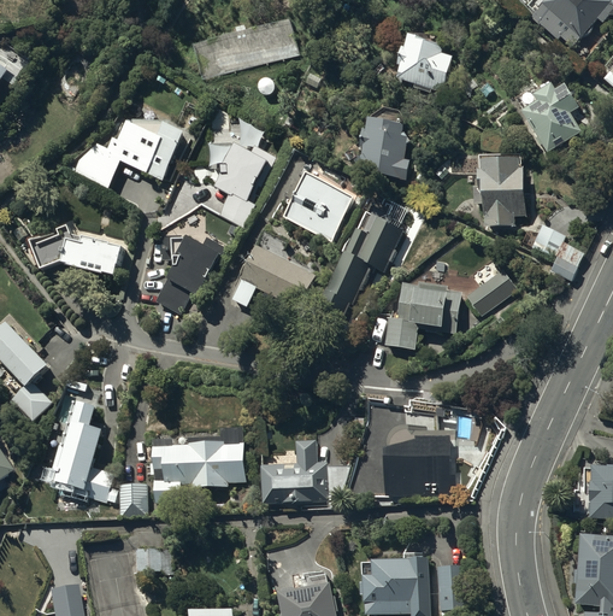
[(535,15),(534,16),(556,37),(560,35),(569,44),(577,34),(581,36),(584,33),(585,33),(585,31),(587,31),(588,31),(588,30),(589,30),(589,29),(590,29),(590,28),(590,27),(591,27),(591,25),(591,24),(597,17),(602,21),(607,13),(612,13),(612,0),(543,0),(542,1),(541,0),(538,0),(530,10),(535,15)]
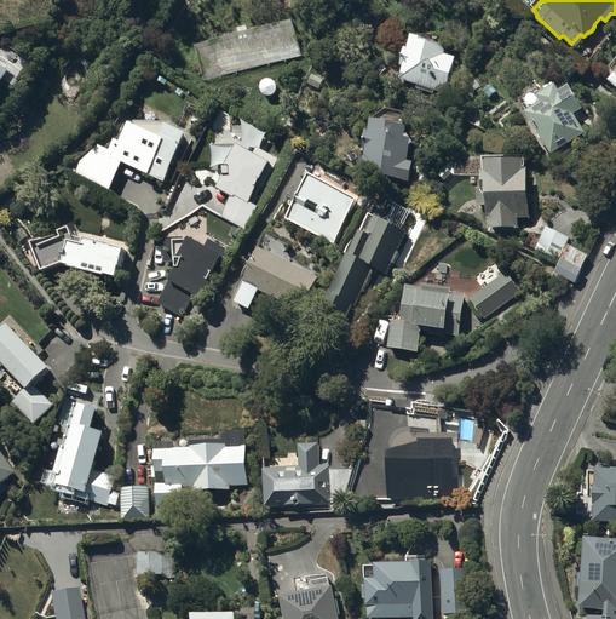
[(237,36),(194,46),(201,79),(300,55),(292,22),(247,33),(246,27),(236,29),(237,36)]
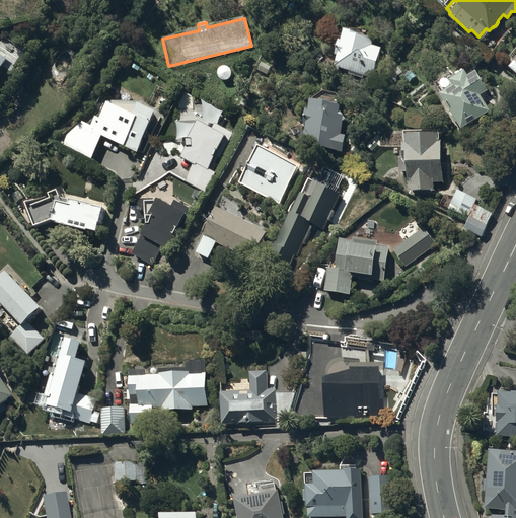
[(338,54),(335,64),(371,77),(381,47),(372,44),(374,39),(360,34),(361,31),(346,26),(342,39),(340,38),(335,53),(338,54)]
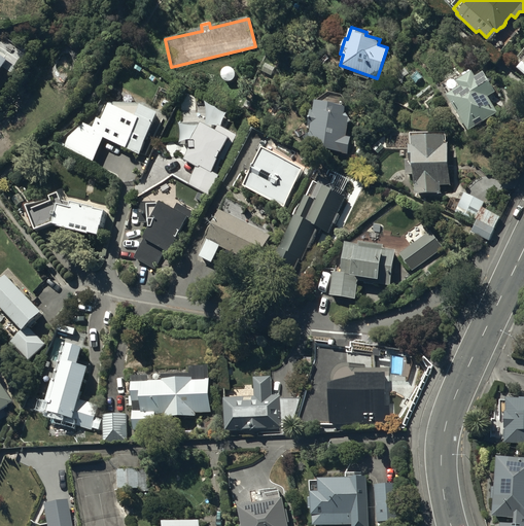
[(523,47),(517,57),(521,60),(515,67),(523,74),(523,47)]
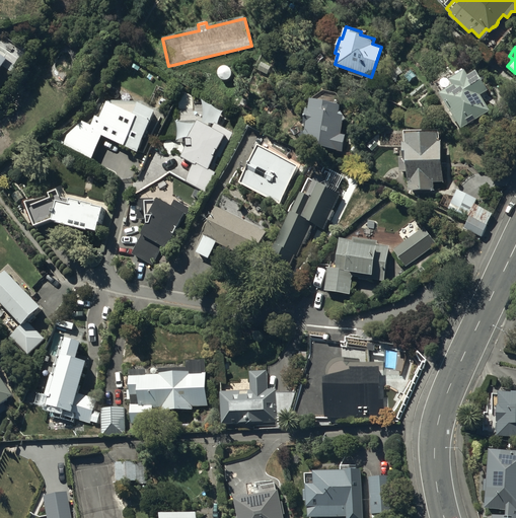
[(455,120),(459,127),(483,114),(484,115),(490,112),(480,93),(488,89),(483,80),(488,78),(485,72),(481,75),(476,69),(468,73),(465,68),(452,76),(450,72),(434,81),(452,114),(450,115),(454,121),(455,120)]
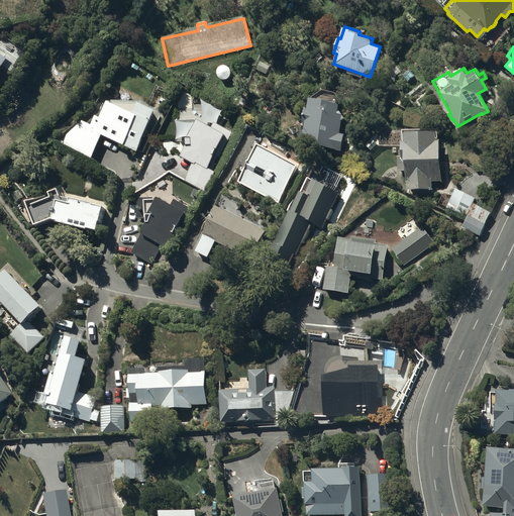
[(217,77),(218,79),(219,80),(221,81),(223,81),(225,81),(227,79),(228,78),(229,76),(229,74),(228,72),(227,70),(225,69),(223,69),(221,69),(219,70),(217,71),(216,73),(216,75),(217,77)]
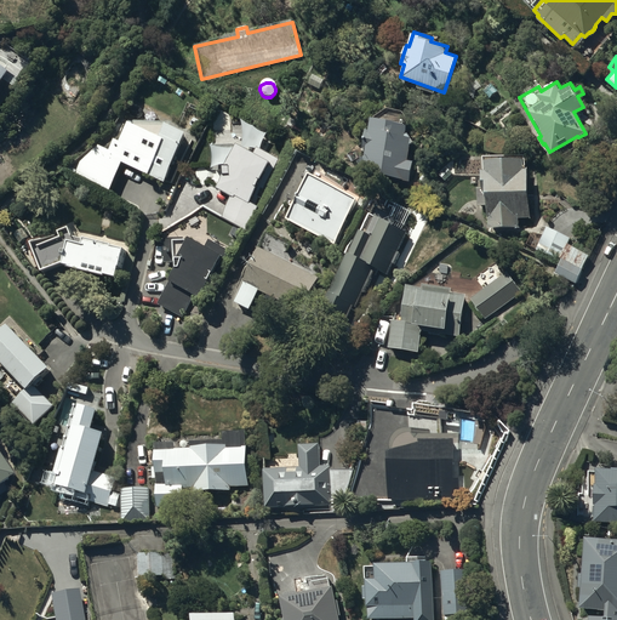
[(108,189),(121,160),(163,180),(164,177),(169,180),(200,113),(187,107),(178,126),(166,121),(129,120),(119,140),(114,137),(109,148),(98,143),(79,159),(73,170),(108,189)]
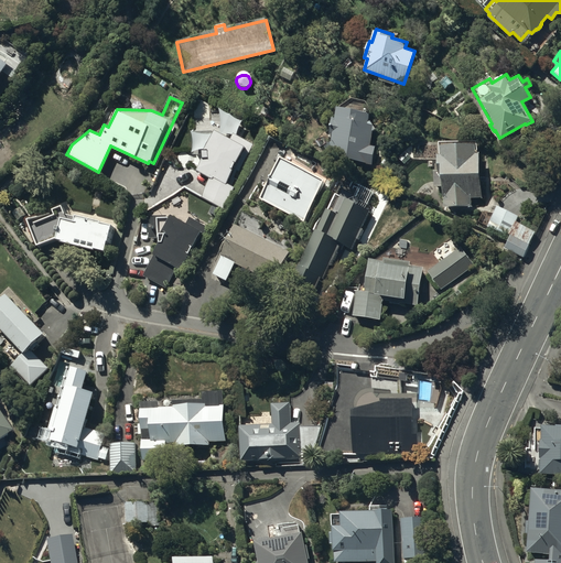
[(330,152),(328,154),(357,161),(359,151),(365,152),(370,123),(368,122),(370,114),(363,111),(365,100),(353,97),(342,104),(342,106),(340,105),(336,117),(334,116),(331,133),(333,133),(332,141),(325,144),(330,152)]
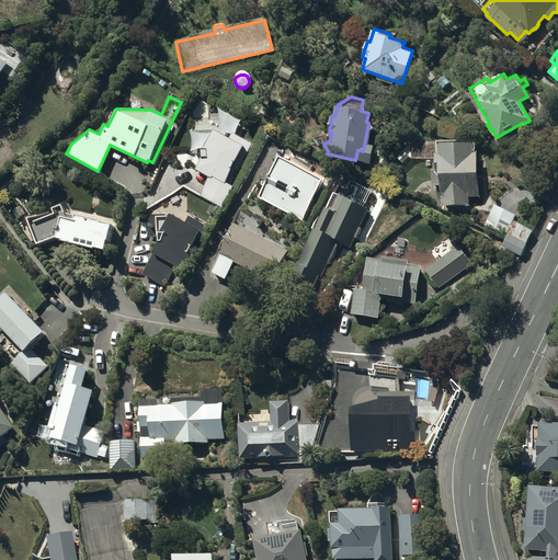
[(228,136),(214,128),(213,133),(211,133),(211,132),(208,132),(208,130),(190,130),(190,152),(202,152),(202,158),(195,169),(207,175),(197,194),(219,206),(231,184),(228,183),(231,178),(235,179),(242,163),(240,162),(251,141),(231,132),(228,136)]
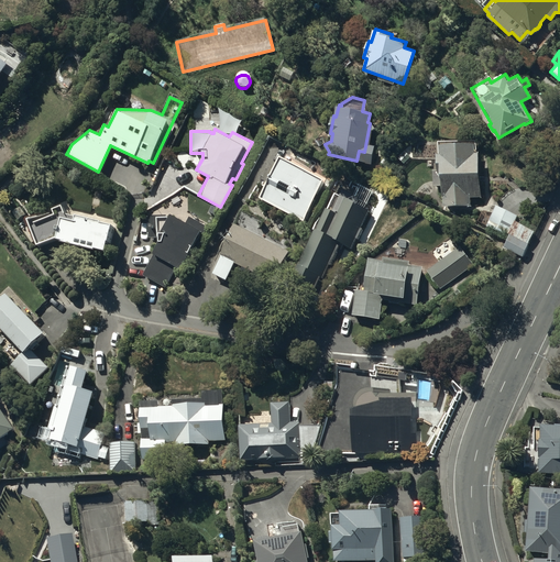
[(475,140),(438,140),(438,153),(437,153),(437,168),(434,168),(434,185),(442,185),(442,205),(469,205),(469,196),(480,196),(480,152),(475,152),(475,140)]
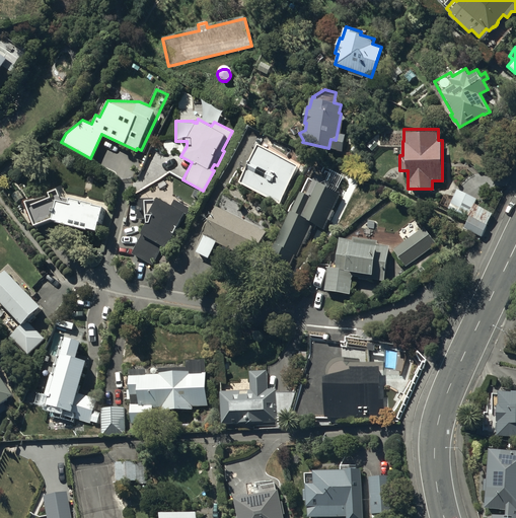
[(258,143),(238,181),(279,204),(283,203),(293,185),(289,182),(298,165),(258,143)]
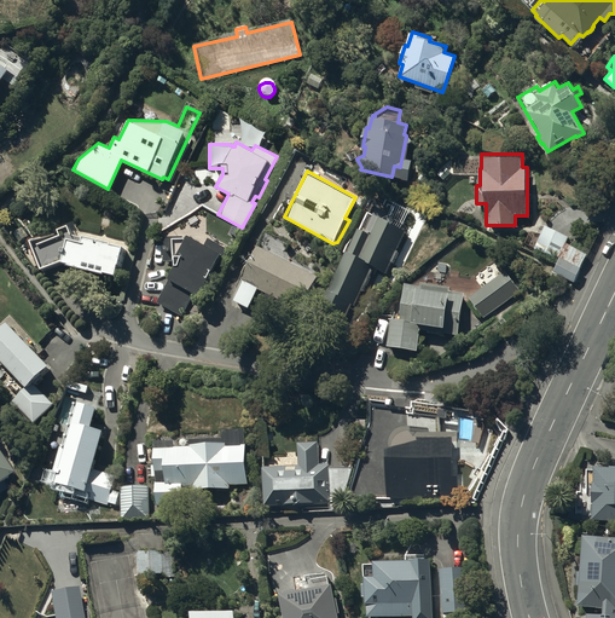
[(319,300),(346,315),(370,266),(383,273),(405,230),(399,227),(407,209),(387,198),(379,212),(376,211),(365,230),(359,226),(352,240),(348,238),(341,252),(343,253),(319,300)]
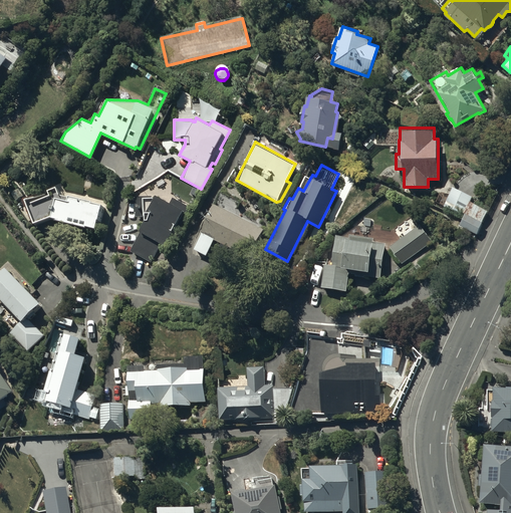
[(24,200),(33,223),(51,216),(51,217),(57,218),(56,220),(87,227),(87,226),(96,228),(97,225),(99,226),(103,212),(102,212),(103,206),(102,206),(103,204),(92,202),(93,201),(70,195),(69,197),(58,195),(56,187),(46,190),(43,194),(42,193),(25,198),(24,200)]
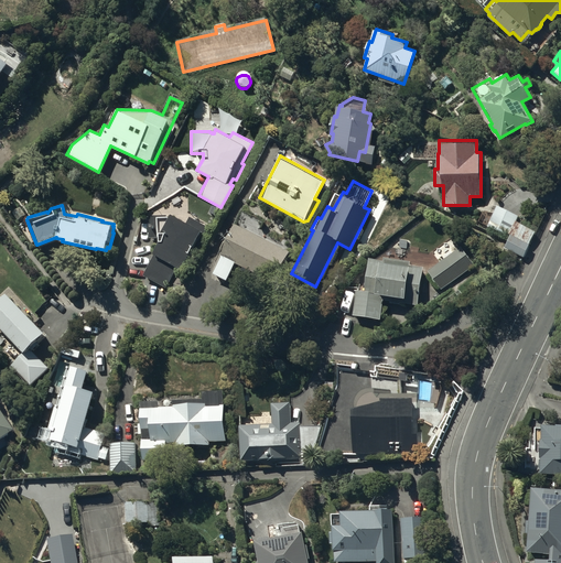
[(516,215),(495,205),(486,224),(507,235),(516,215)]
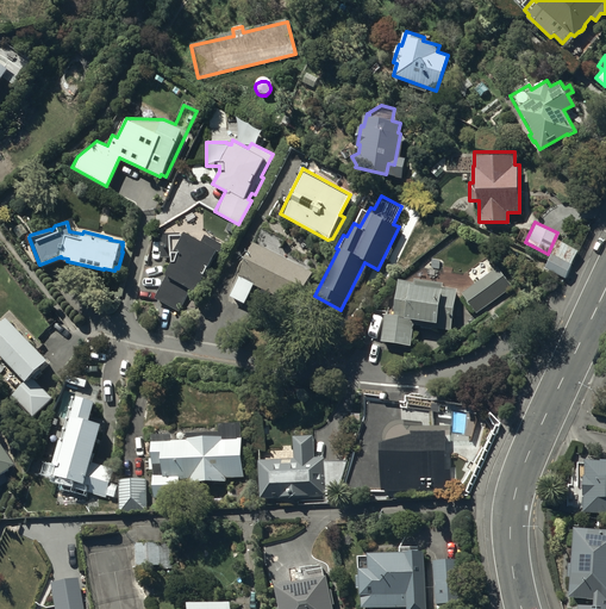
[(173,256),(173,261),(152,297),(176,310),(188,287),(195,291),(206,271),(208,272),(214,261),(212,260),(217,253),(219,254),(224,243),(204,232),(200,240),(186,231),(183,235),(180,234),(180,232),(160,232),(160,256),(173,256)]
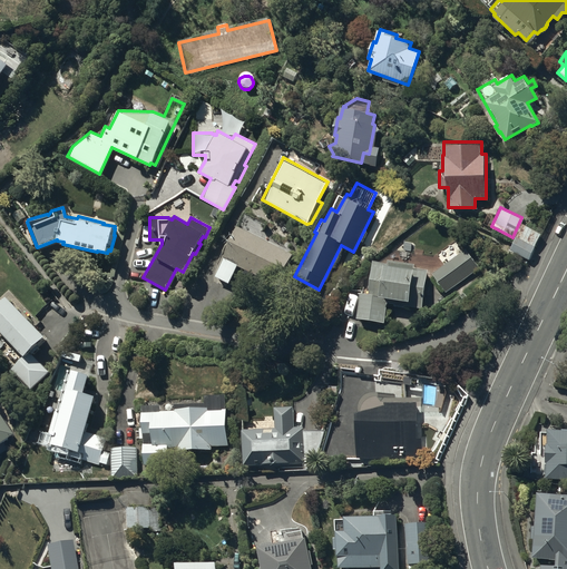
[(521,222),(515,235),(517,237),(510,249),(527,258),(540,232),(521,222)]
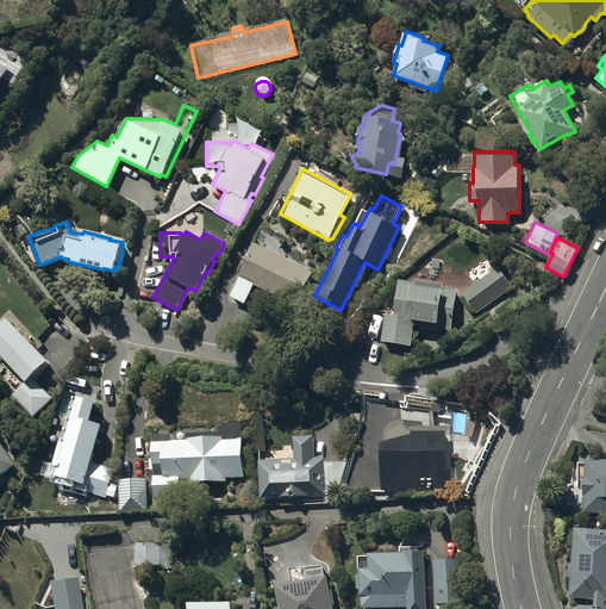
[(312,271),(254,241),(227,296),(243,303),(254,284),(261,287),(260,291),(268,294),(269,292),(295,305),(312,271)]
